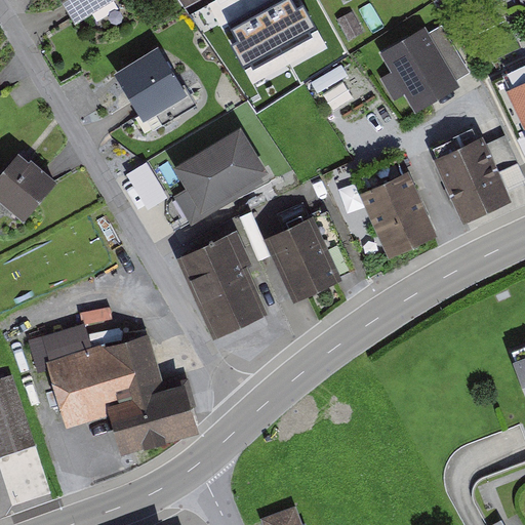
[(94,0),(65,0),(76,14),(94,0)]
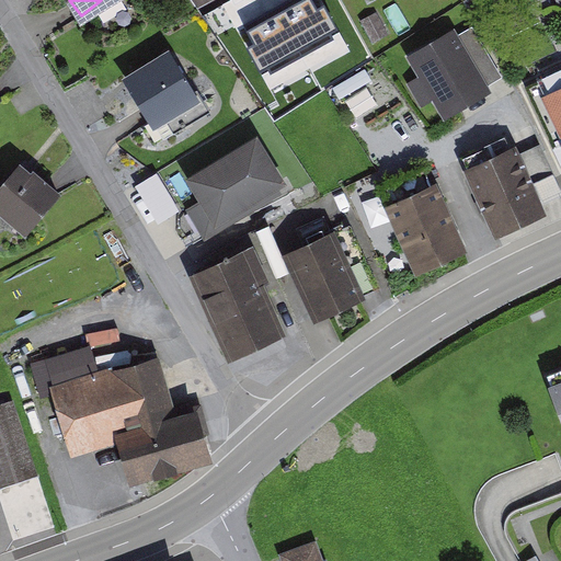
[(315,7),(311,0),(277,0),(288,21),(315,7)]
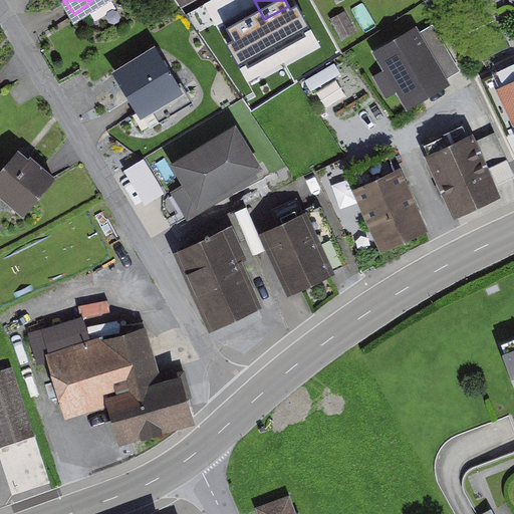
[(424,32),(419,24),(374,50),(386,69),(375,75),(389,98),(400,92),(410,109),(453,84),(449,78),(464,69),(437,24),(424,32)]
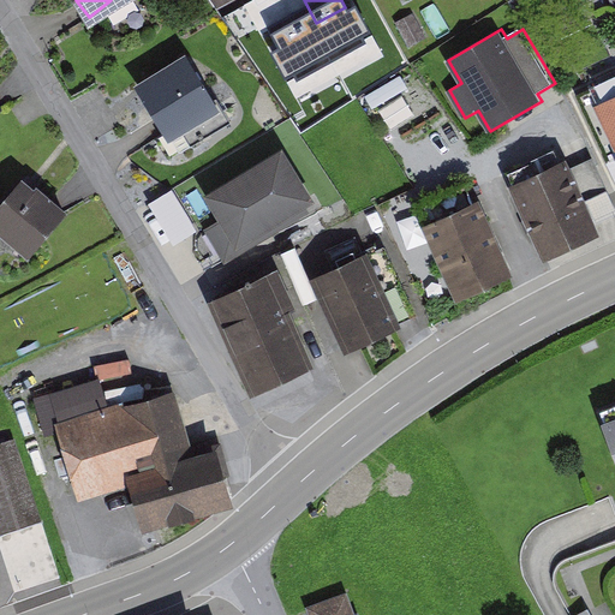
[(221,119),(180,60),(145,85),(186,143),(221,119)]
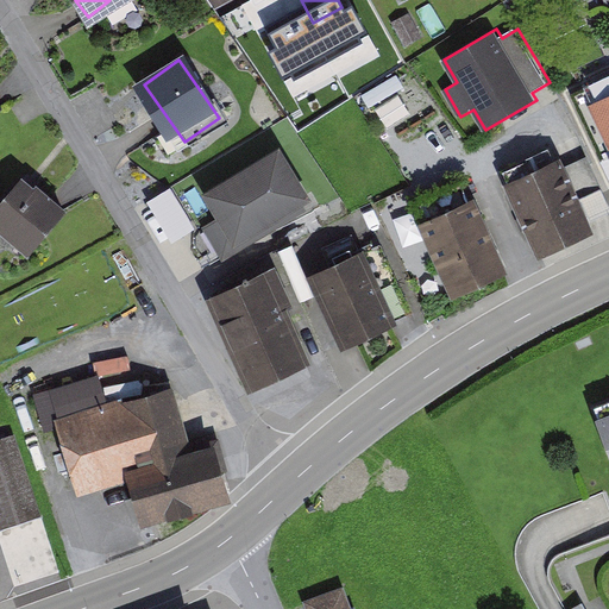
[(608,92),(586,102),(608,149),(608,92)]
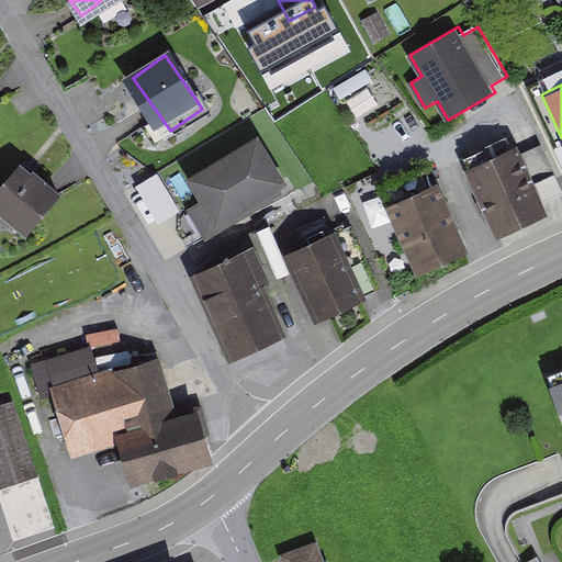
[(287,187),(257,136),(189,177),(218,227),(287,187)]
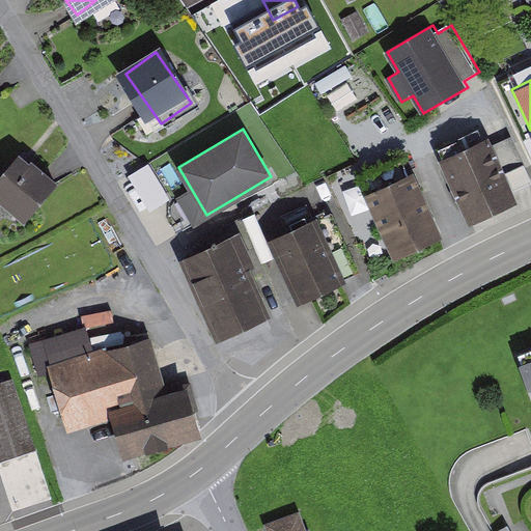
[(479,140),(445,158),(475,214),(509,196),(479,140)]
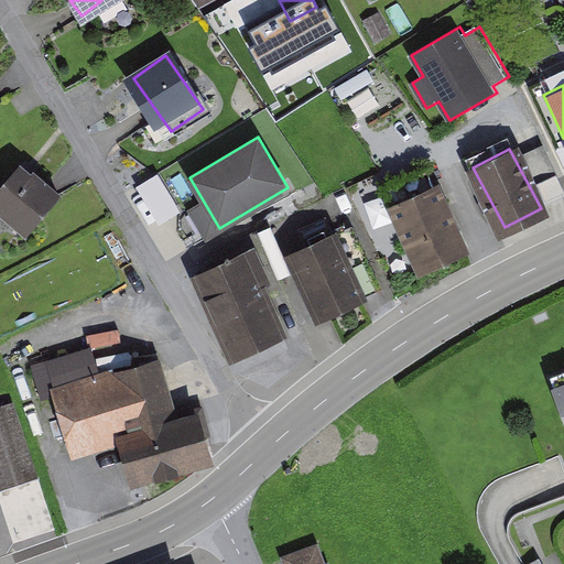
[(57,195),(18,164),(0,186),(0,220),(23,239),(57,195)]
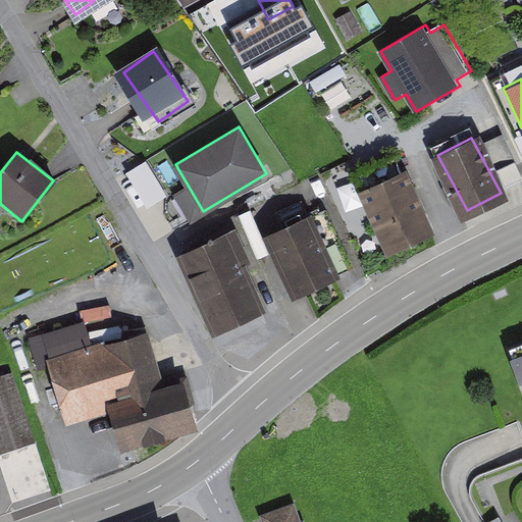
[(128,170),(148,206),(166,197),(148,160),(128,170)]
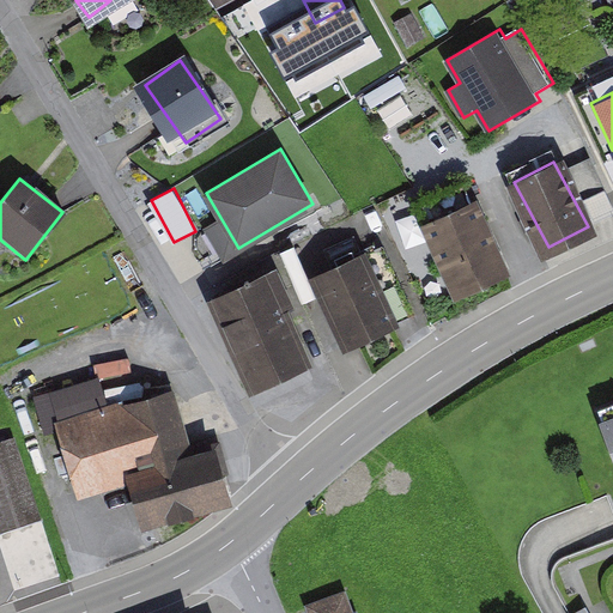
[(473,196),(425,222),(460,290),(508,265),(473,196)]
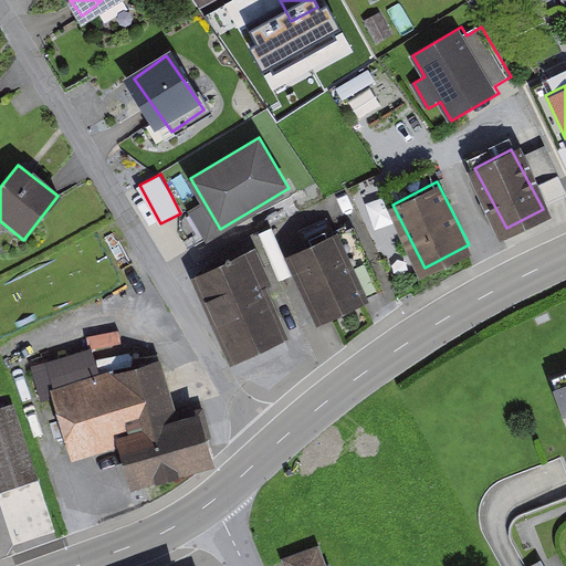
[(332,229),(290,255),(326,315),(369,289),(332,229)]
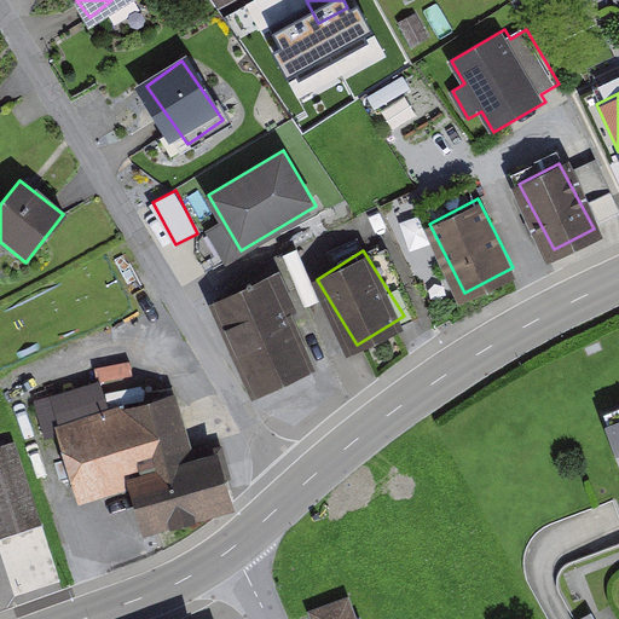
[(267,272),(210,304),(258,389),(316,358),(267,272)]
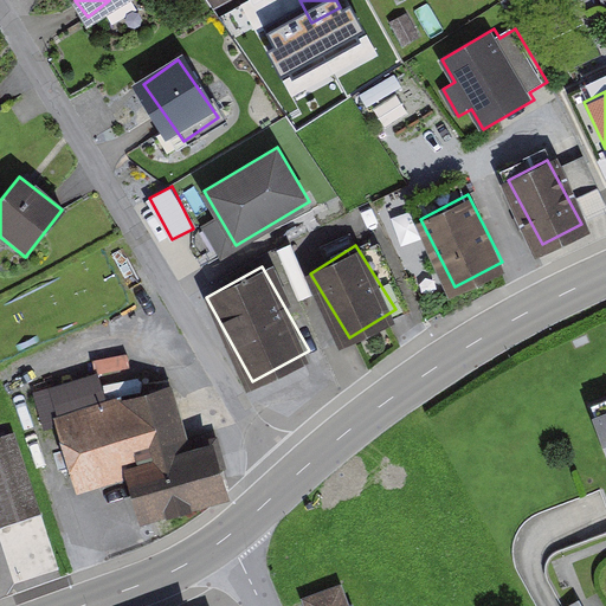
[(161,375),(57,420),(86,489),(122,474),(142,521),(237,481),(218,434),(191,446),(161,375)]
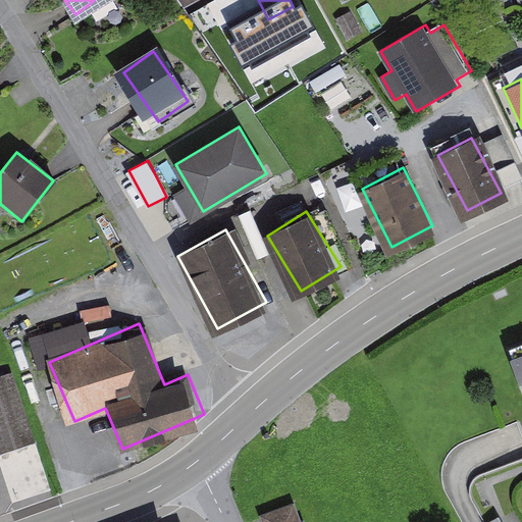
[(521,348),(509,354),(521,382),(521,348)]
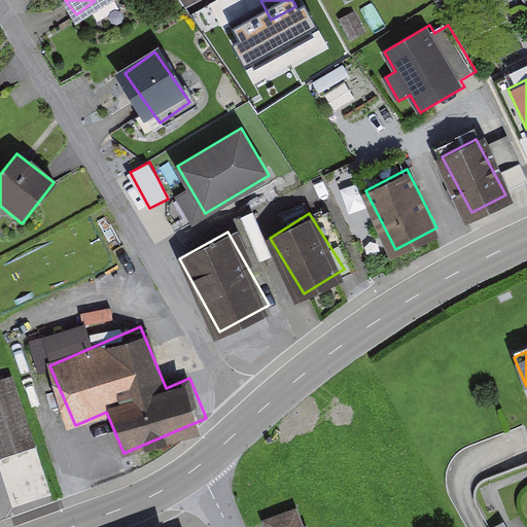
[(10,377),(0,380),(0,452),(33,441),(10,377)]
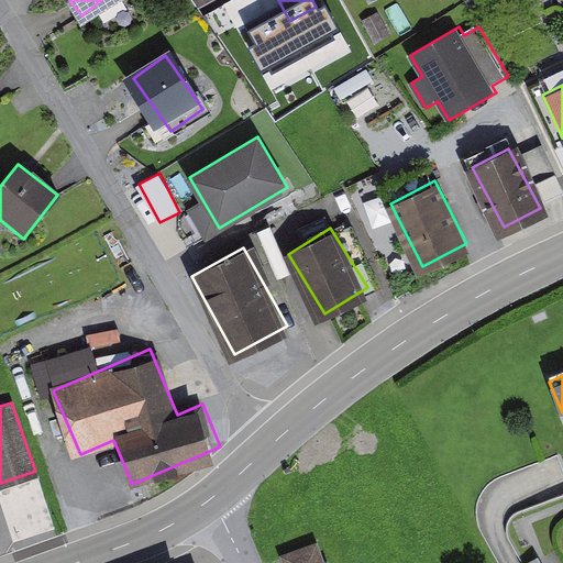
[(58,532),(35,471),(0,483),(0,508),(14,549),(58,532)]
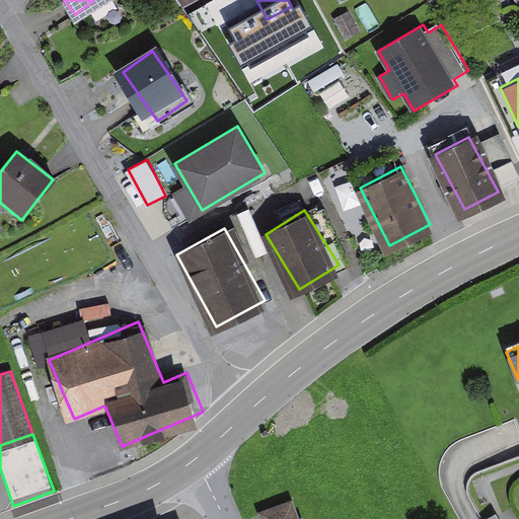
[(299,518),(292,499),(260,511),(262,518),(299,518)]
